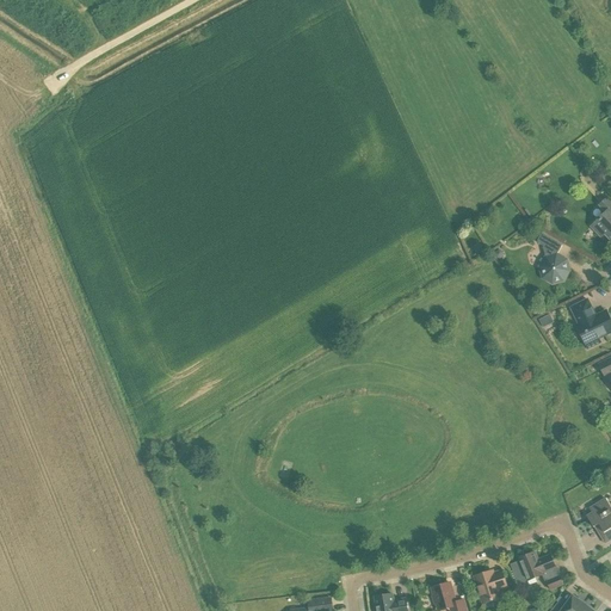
[(610,242),(610,202),(608,198),(599,207),(605,214),(591,228),(600,238),(604,235),(610,242)]
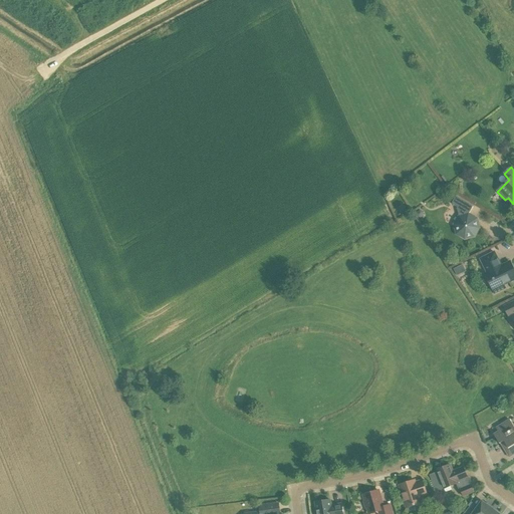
[(464,240),(474,237),(478,229),(476,220),(468,215),(472,208),(455,197),(452,204),(452,205),(456,208),(459,218),(454,226),(456,235),(464,240)]
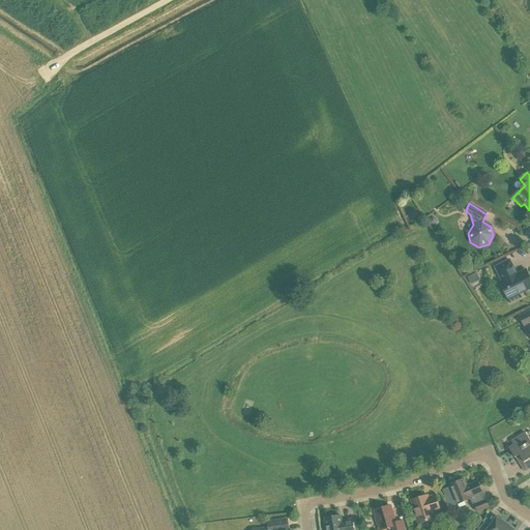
[(517,275),(512,268),(509,261),(496,267),(504,285),(501,286),(509,302),(520,297),(519,294),(529,288),(529,285),(527,280),(529,277),(526,270),(517,275)]
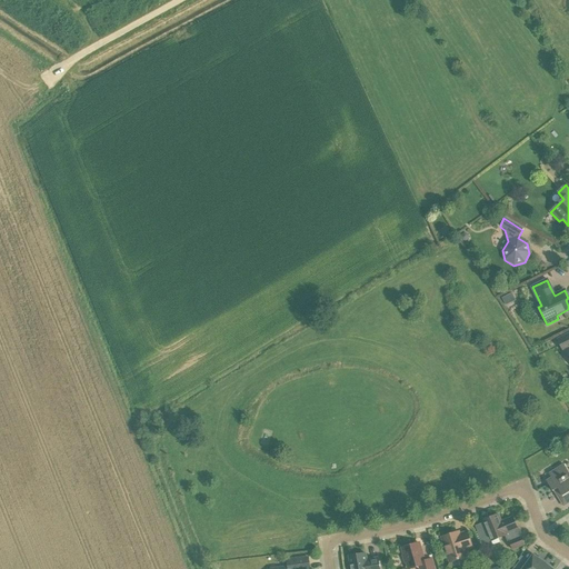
[(568,332),(557,339),(562,350),(566,349),(568,356),(568,332)]
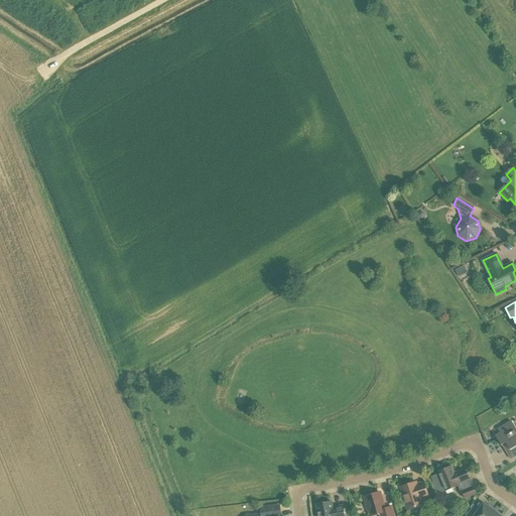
[(515,429),(511,421),(501,427),(504,431),(495,436),(501,446),(506,443),(510,450),(508,452),(512,459),(515,456),(515,429)]
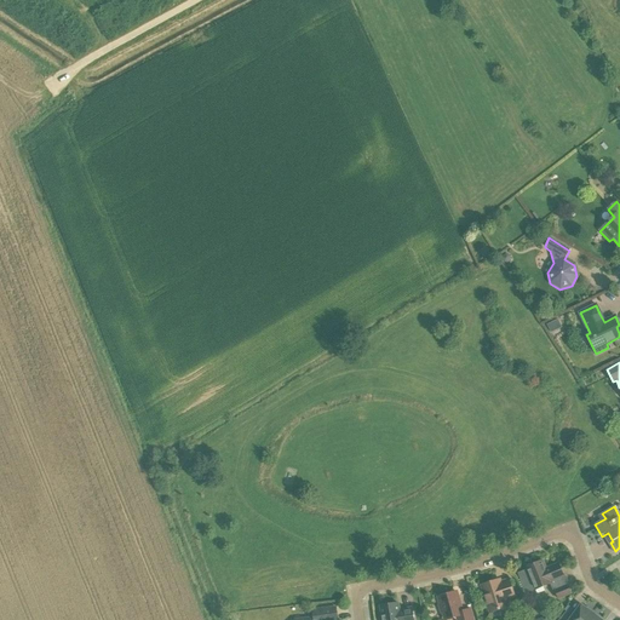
[(546,569),(543,561),(517,572),(526,592),(534,589),(535,591),(552,584),(551,583),(564,577),(558,564),(546,569)]
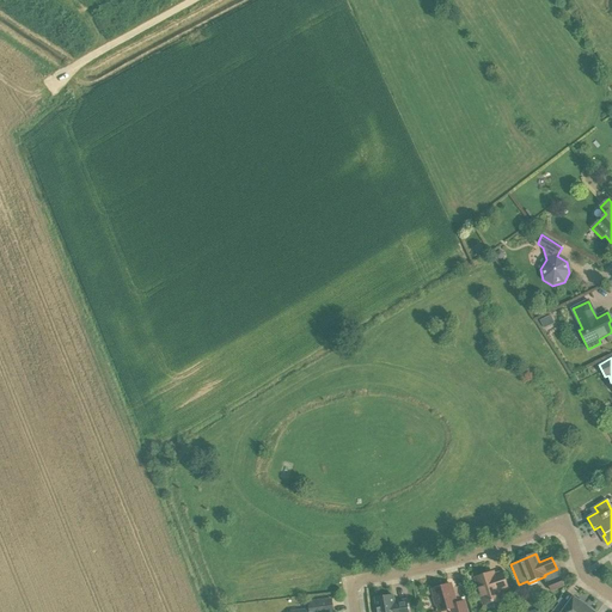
[(494,576),(493,573),(476,579),(484,605),(501,599),(499,591),(508,588),(503,574),(494,576)]
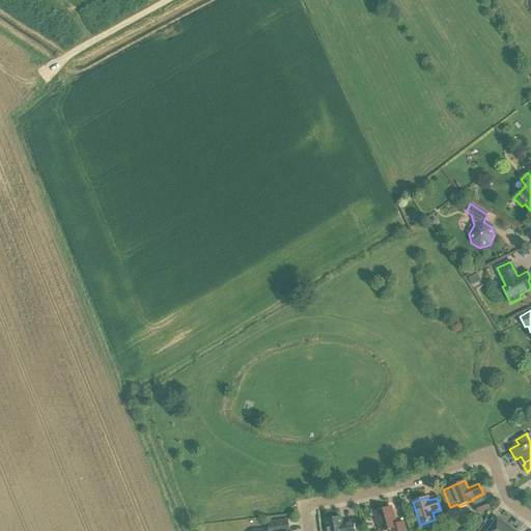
[(478,513),(488,509),(485,501),(475,506),(478,513)]
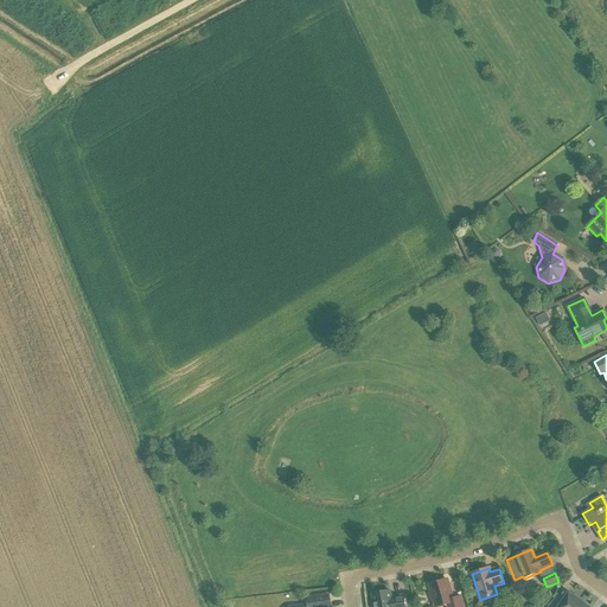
[(452,599),(447,580),(429,585),(435,606),(436,606),(447,605),(447,606),(462,606),(460,596),(452,599)]
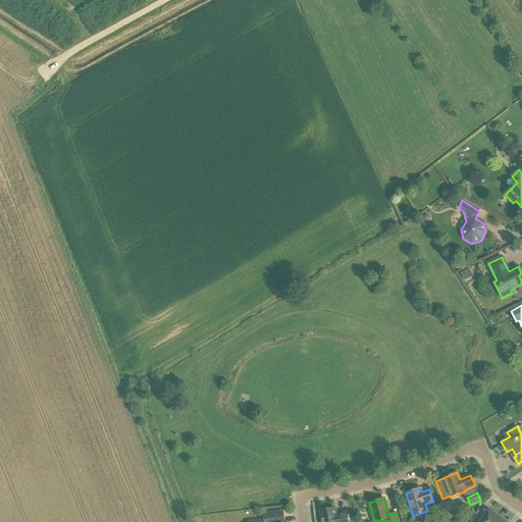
[(336,514),(335,508),(320,511),(321,520),(320,520),(320,521),(348,521),(347,513),(336,514)]
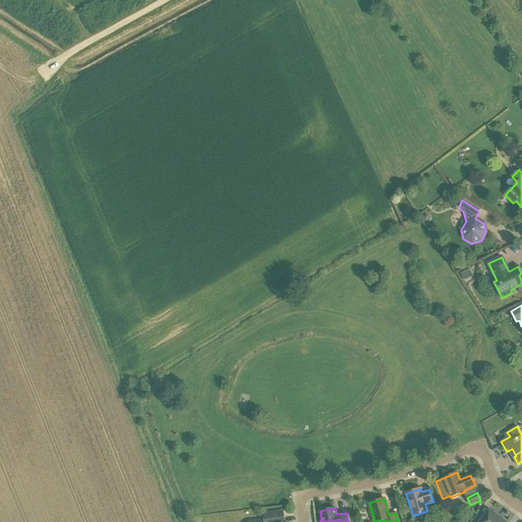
[(494,521),(500,515),(494,511),(493,513),(489,510),(482,519),(477,515),(470,521),(494,521)]
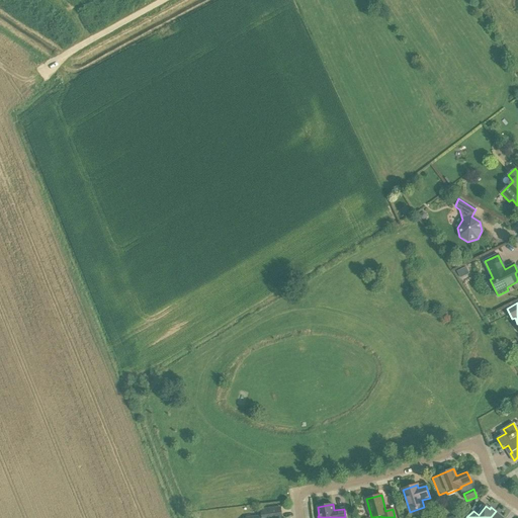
[(281,517),(280,508),(262,510),(263,516),(258,517),(257,517),(281,517)]
